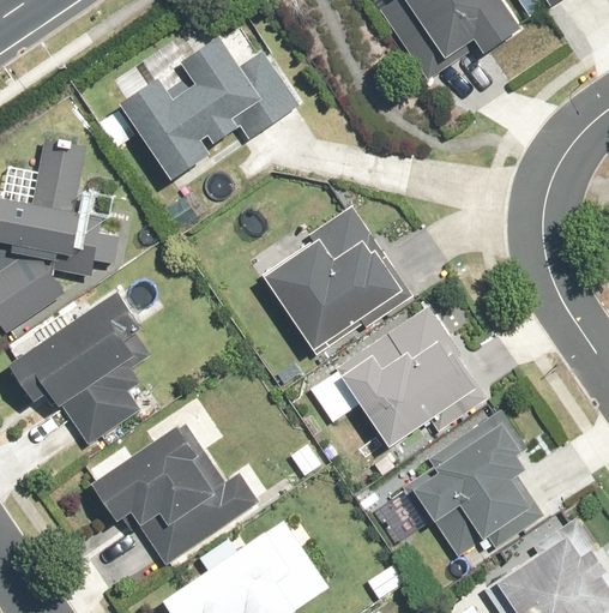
[(403,0),(429,38),(411,50),(430,80),(454,65),(448,56),(475,38),(481,50),(519,25),(501,0),(403,0)]
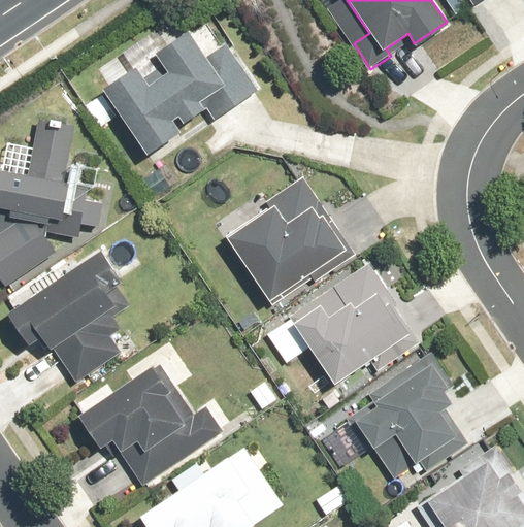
[(101,124),(119,112),(144,154),(181,131),(178,127),(206,108),(209,113),(216,121),(261,90),(230,45),(205,60),(189,35),(189,34),(158,55),(167,69),(144,84),(135,69),(103,89),(108,96),(91,107),(101,124)]
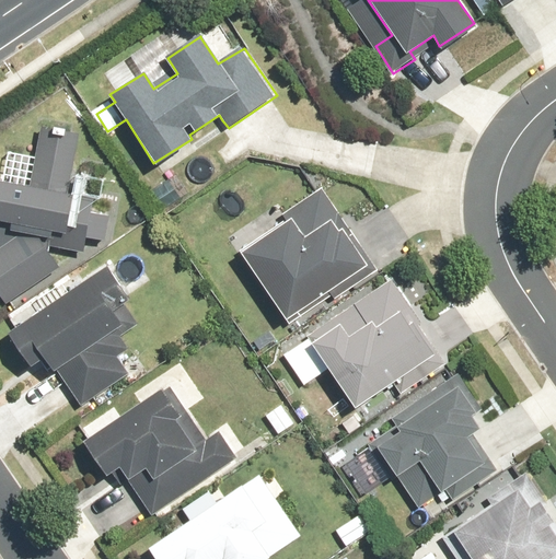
[(0,221),(9,223),(8,229),(29,233),(0,249),(0,299),(2,304),(61,268),(48,245),(88,252),(90,237),(115,242),(124,196),(97,191),(101,174),(74,170),(81,135),(42,128),(31,188),(0,182),(0,221)]
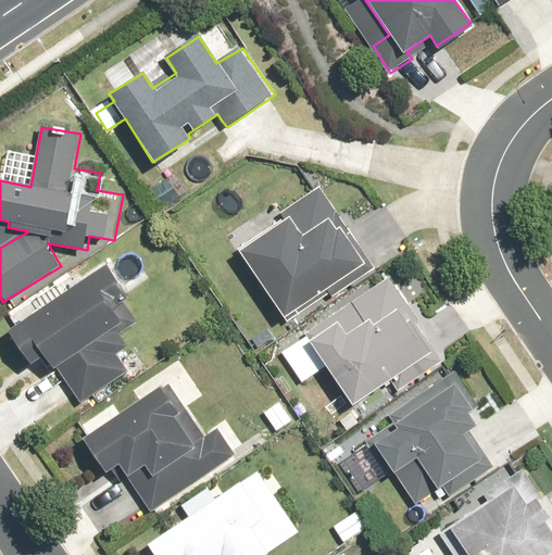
[(373,264),(324,188),(320,183),(277,210),(284,218),(236,249),(285,323),(373,264)]
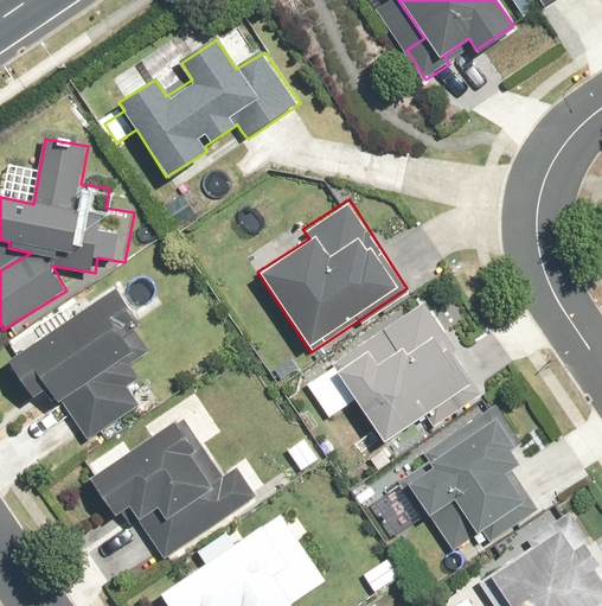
[(91,437),(141,404),(129,387),(141,378),(132,363),(153,349),(115,289),(6,359),(29,395),(44,387),(53,401),(64,394),(91,437)]
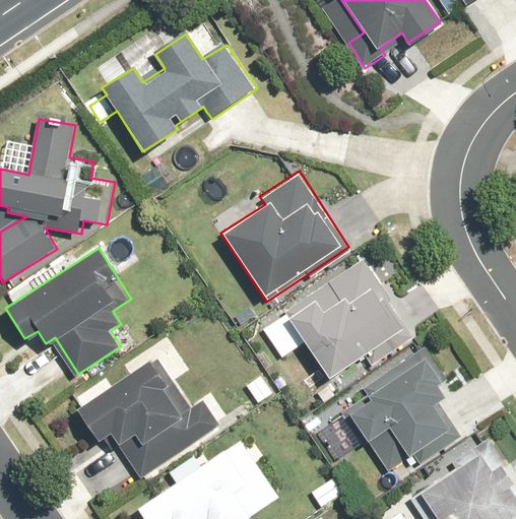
[(329,380),(365,355),(372,366),(406,342),(399,332),(409,325),(365,258),(284,313),(329,380)]
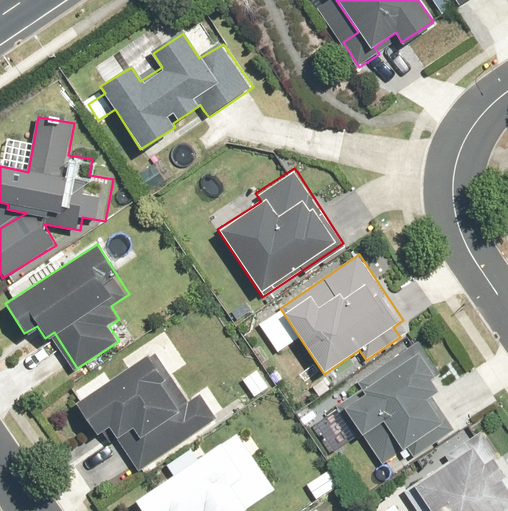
[(364,394),(343,409),(363,438),(384,424),(402,450),(410,444),(417,455),(456,428),(433,395),(439,391),(431,380),(440,374),(417,341),(356,384),(364,394)]
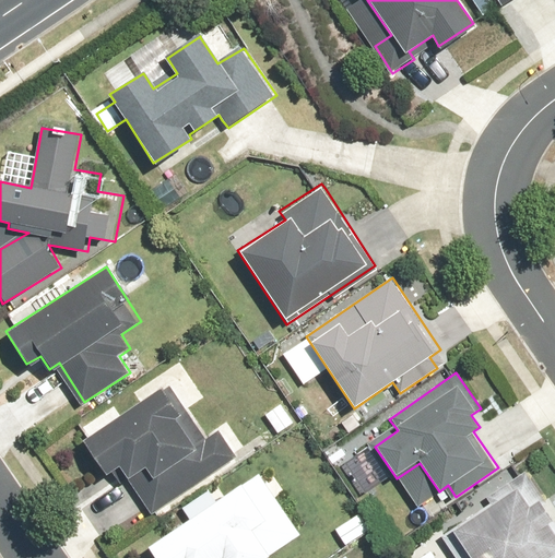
[(208,443),(168,383),(81,440),(105,475),(118,465),(128,479),(144,469),(151,479),(137,489),(153,514),(237,460),(221,435),(208,443)]
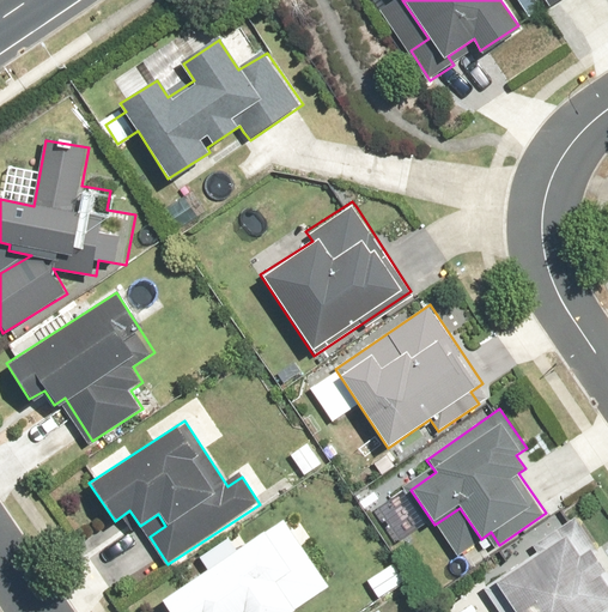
[(312,441),(291,455),(304,476),(326,462),(312,441)]
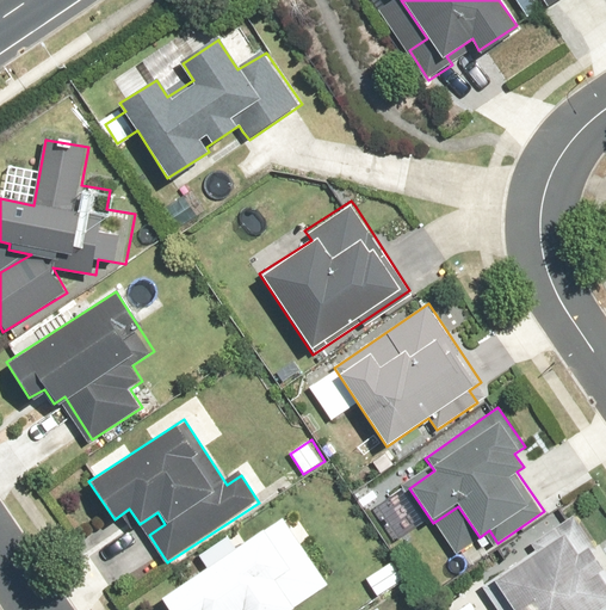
[(494,579),(513,609),(605,609),(605,559),(580,519),(575,511),(532,540),(539,550),(494,579)]
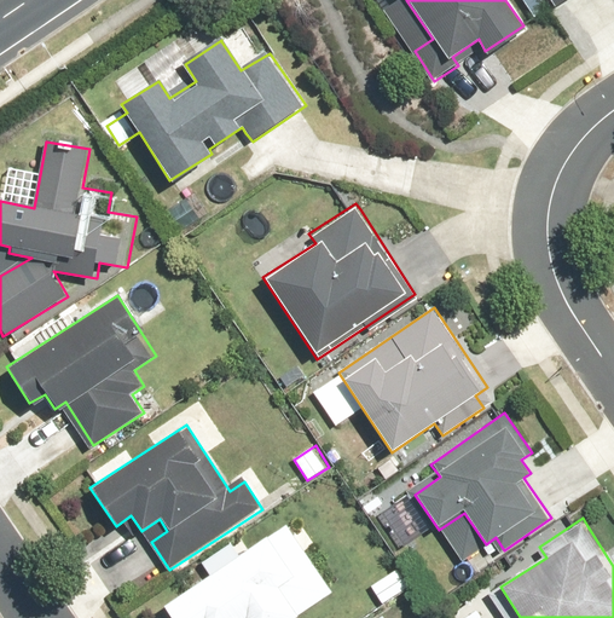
[(163,606),(171,617),(291,617),(331,591),(287,524),(163,606)]
